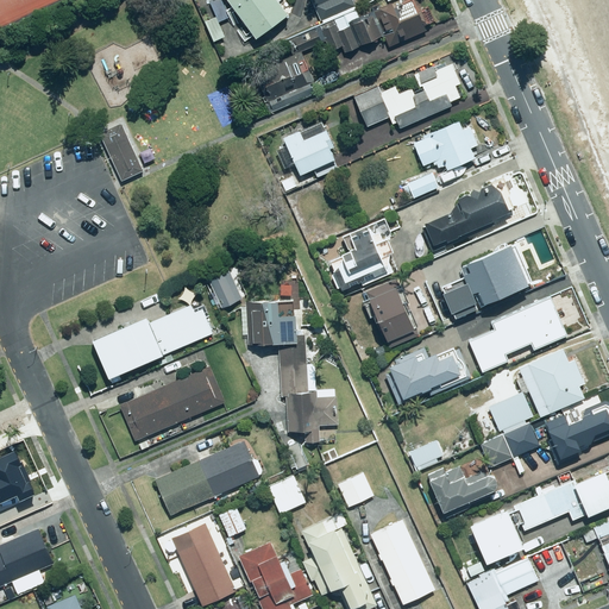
[(230,18),(220,0),(212,0),(209,1),(215,16),(203,20),(214,43),(226,37),(219,23),(230,18)]
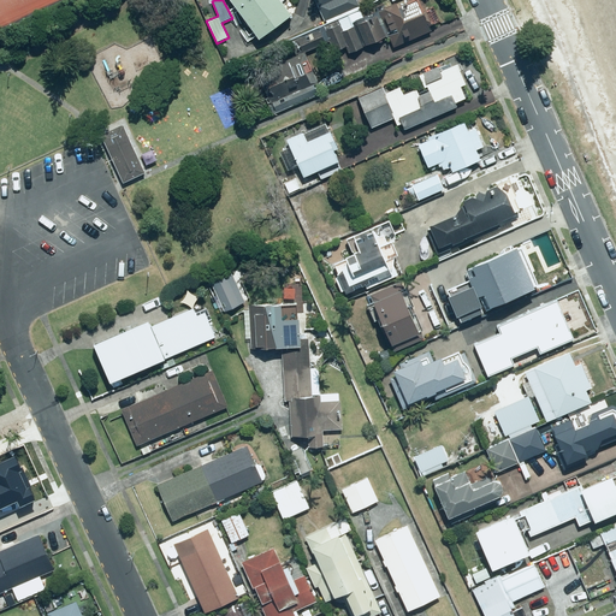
[(278,0),(229,0),(258,39),(290,16),(278,0)]
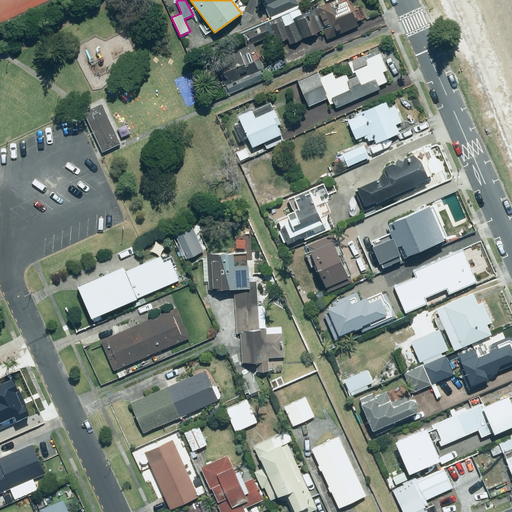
[(262,0),(271,22),(299,10),(295,0),(262,0)]
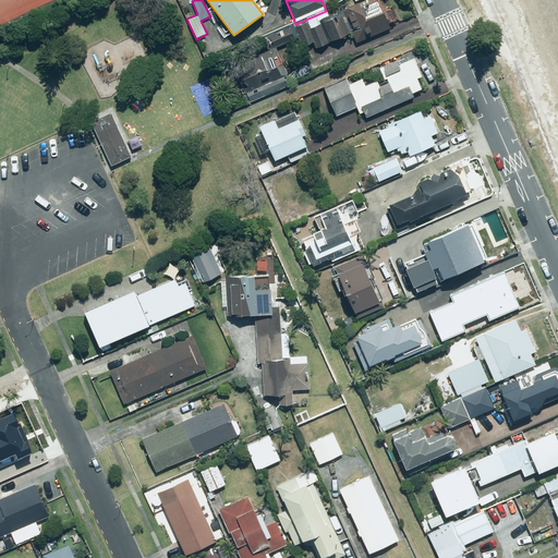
[(342,11),(351,33),(355,41),(390,27),(387,22),(397,17),(393,8),(384,12),(380,3),(361,11),(359,4),(342,11)]
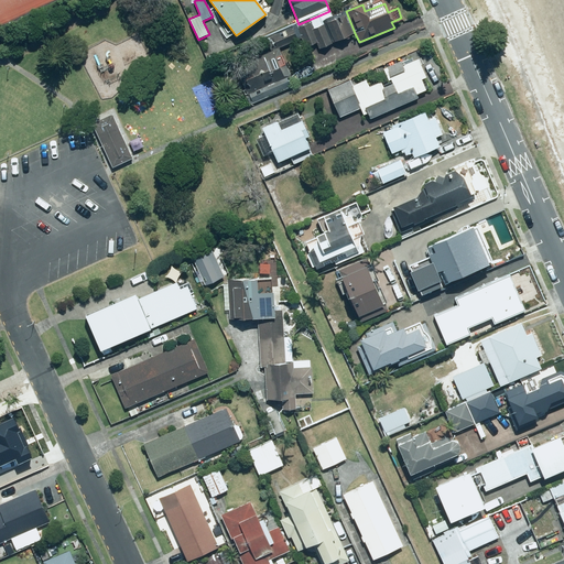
[(355,33),(346,11),(333,17),(329,11),(299,24),(296,24),(305,46),(317,42),(320,49),(355,33)]
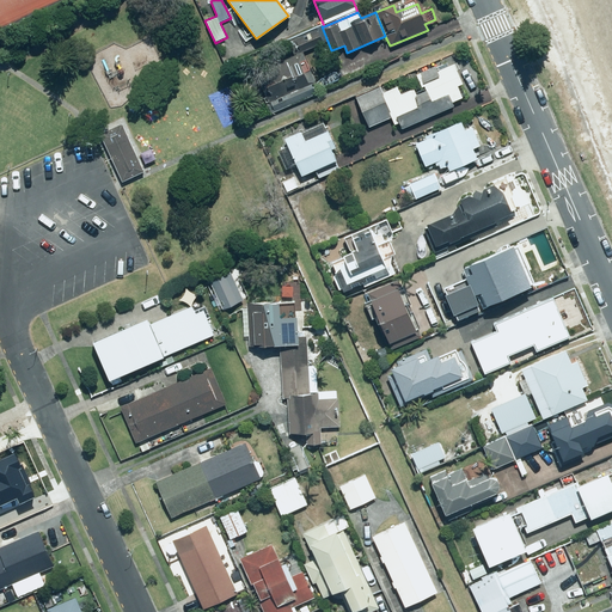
[(277,71),(261,78),(269,95),(265,96),(274,114),(310,99),(305,86),(316,81),(304,51),(323,43),(317,30),(289,41),(292,47),(271,55),(277,71)]
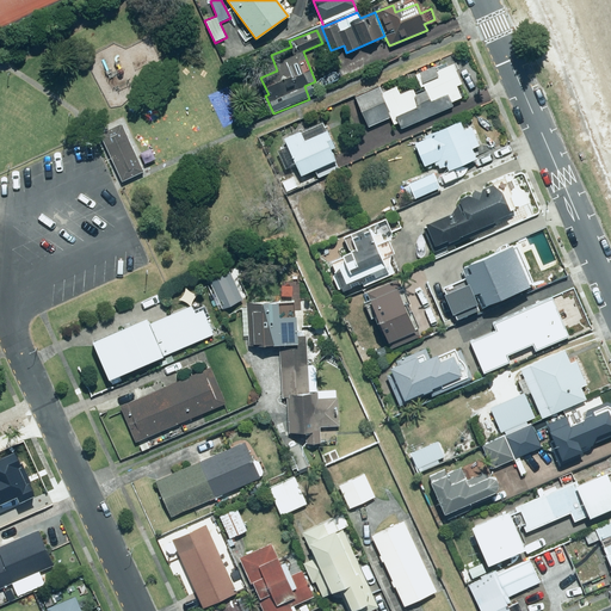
[(378,87),(355,97),(366,125),(389,116),(396,130),(452,106),(451,103),(461,98),(456,87),(462,85),(452,63),(437,71),(434,66),(418,73),(426,91),(415,96),(412,88),(401,93),(397,85),(381,92),(378,87)]
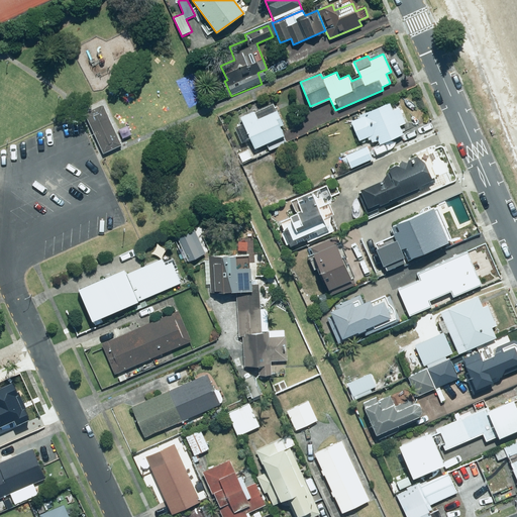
[(103,102),(86,110),(104,151),(122,144),(103,102)]
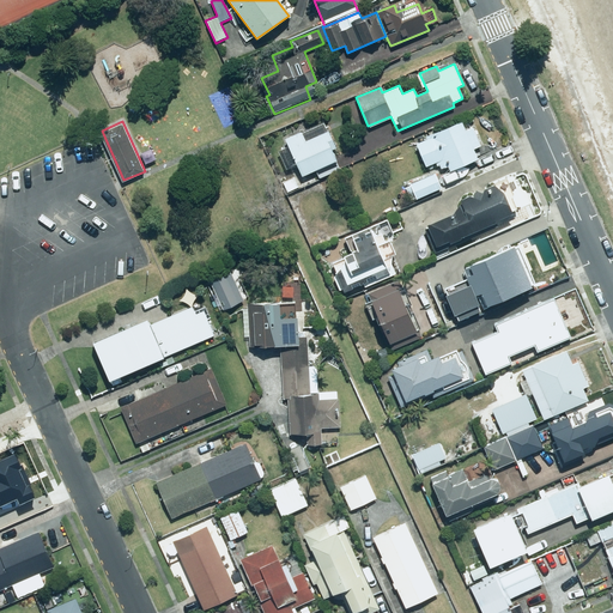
[(478,159),(473,149),(481,146),(474,128),(465,132),(461,122),(414,141),(425,165),(438,161),(447,181),(461,175),(457,168),(478,159)]
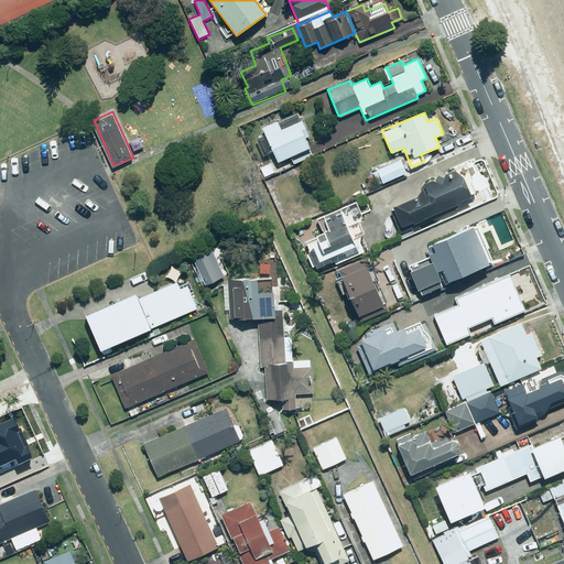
[(264,134),(256,138),(263,155),(272,151),(278,161),(290,155),(293,164),(312,154),(305,140),(310,138),(302,120),(281,130),(277,120),(261,128),(264,134)]
